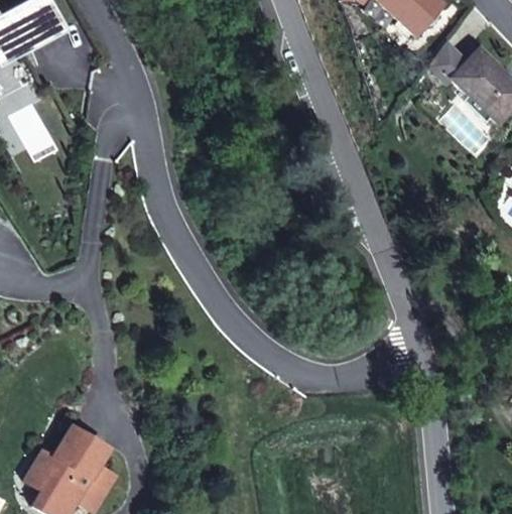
[(59,36),(38,0),(28,0),(0,15),(0,56),(21,45),(25,54),(59,36)]
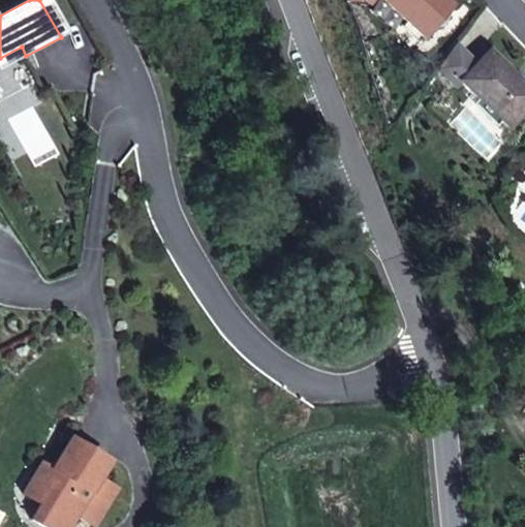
[(382,0),(426,38),(456,3),(453,0),(382,0)]
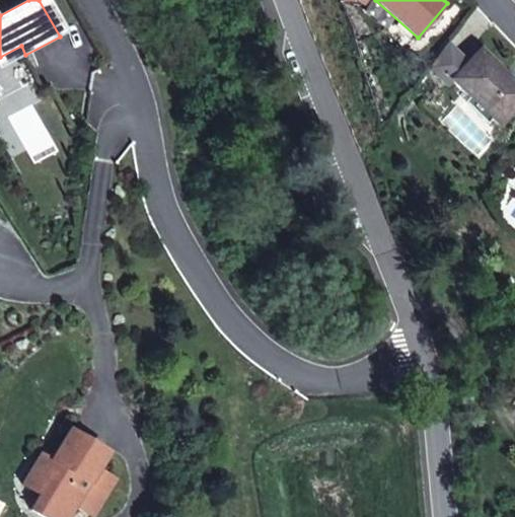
[(514,76),(484,47),(452,78),(502,126),(514,112),(514,76)]
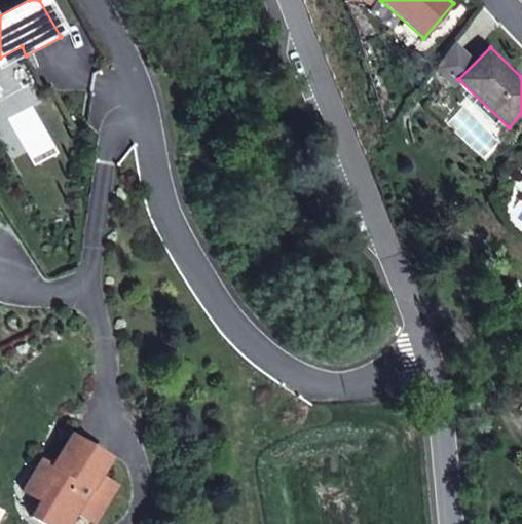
[(458,79),(451,72),(446,77),(453,84),(458,79)]
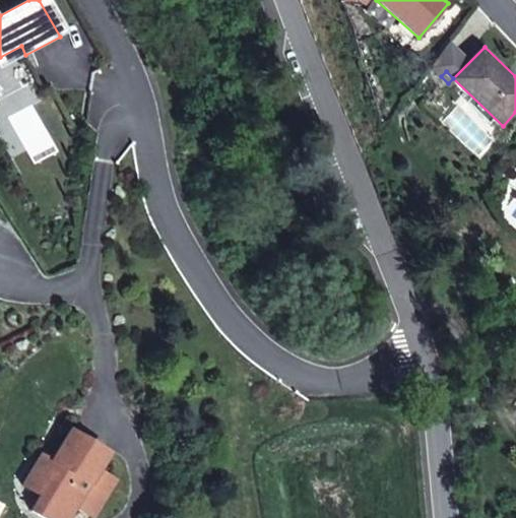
[(99,468),(109,452),(73,430),(55,458),(49,468),(40,462),(25,483),(42,494),(33,509),(47,517),(93,517),(94,517),(117,479),(99,468)]
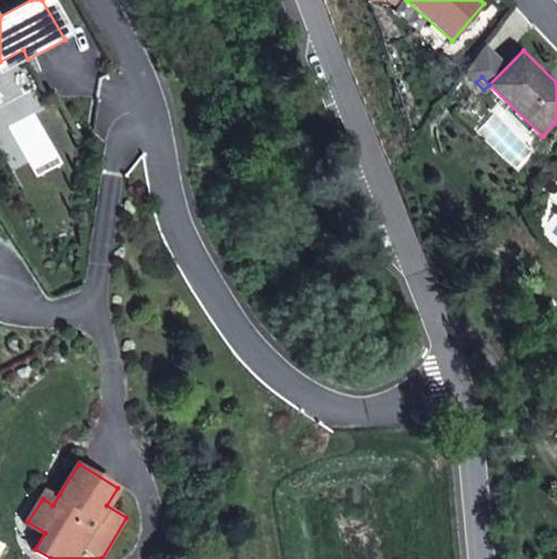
[(59,494),(48,488),(43,499),(53,505),(59,494)]
